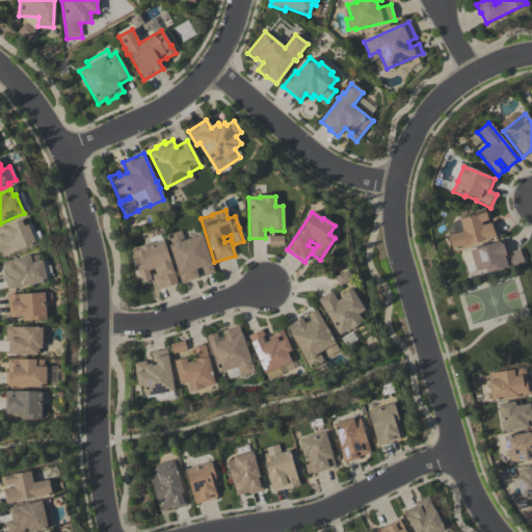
[(497,238),(452,251),(447,236),(462,232),(458,220),(488,212),(490,220),(481,223),(481,227),(493,222),(497,238)]
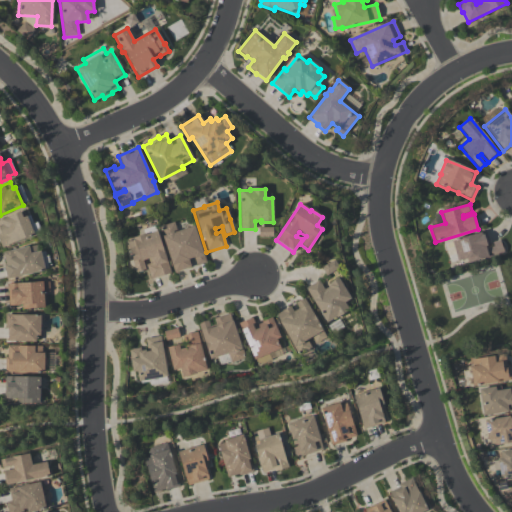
[(0,220),(20,212),(22,218),(26,216),(34,235),(2,248),(0,243),(0,220)]
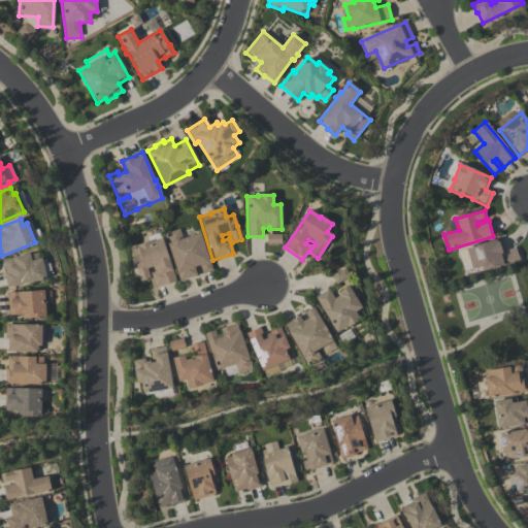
[(164,235),(179,230),(183,239),(200,234),(212,271),(202,274),(200,266),(195,268),(197,276),(179,282),(164,235)]
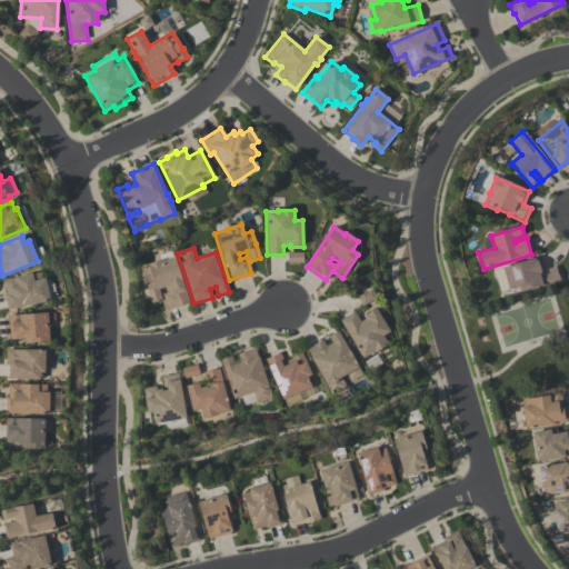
[(140,269),(147,267),(147,266),(160,261),(159,257),(172,252),(189,305),(167,311),(162,295),(168,293),(167,288),(158,290),(161,300),(159,300),(159,302),(155,303),(153,302),(151,303),(140,269)]
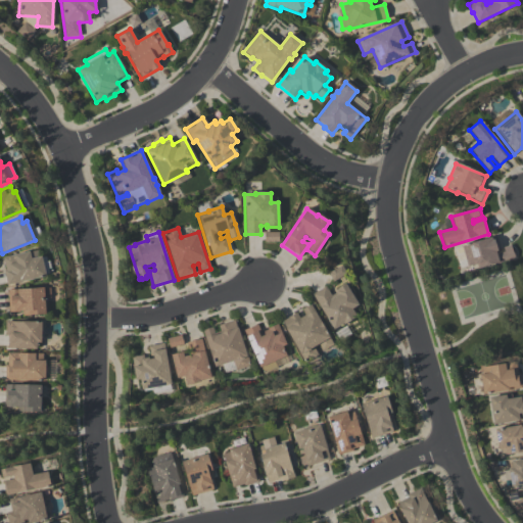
[(264,233),(264,242),(278,242),(278,233),(264,233)]
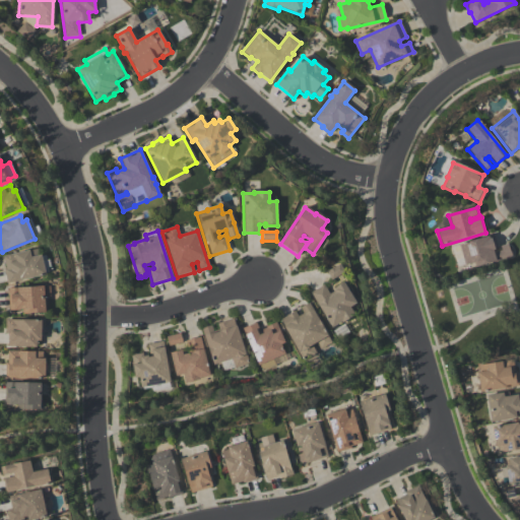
[(494,249),(495,253),(501,251),(500,247),(508,245),(512,257),(474,268),(473,263),(464,266),(458,246),(494,235),(498,248),(494,249)]
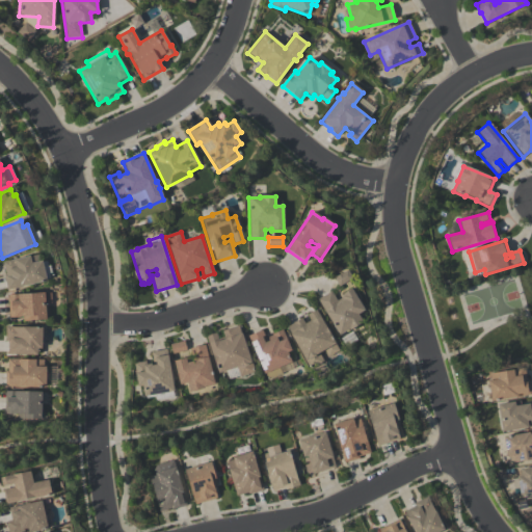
[(7,291),(4,275),(5,275),(2,263),(37,255),(40,262),(42,261),(47,283),(7,291)]
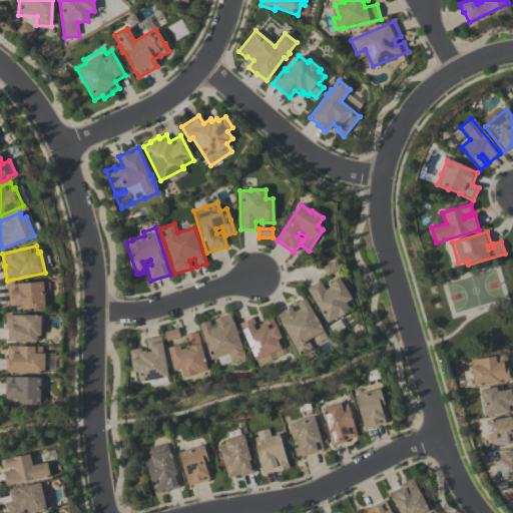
[(322,269),(335,261),(340,269),(327,277),(322,269)]
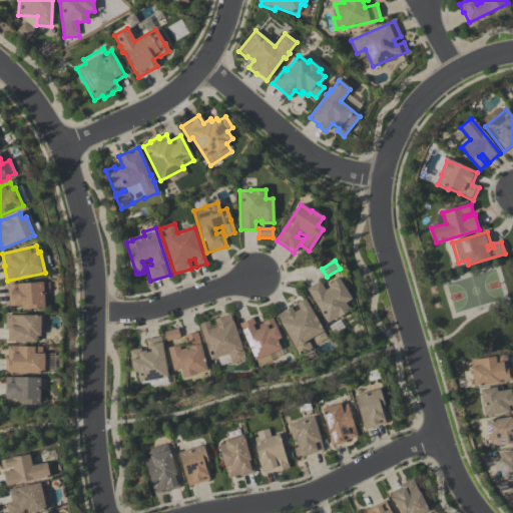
[(306,290),(319,282),(325,291),(330,288),(328,286),(339,280),(351,300),(345,304),(350,312),(337,320),(336,319),(327,324),(306,290)]
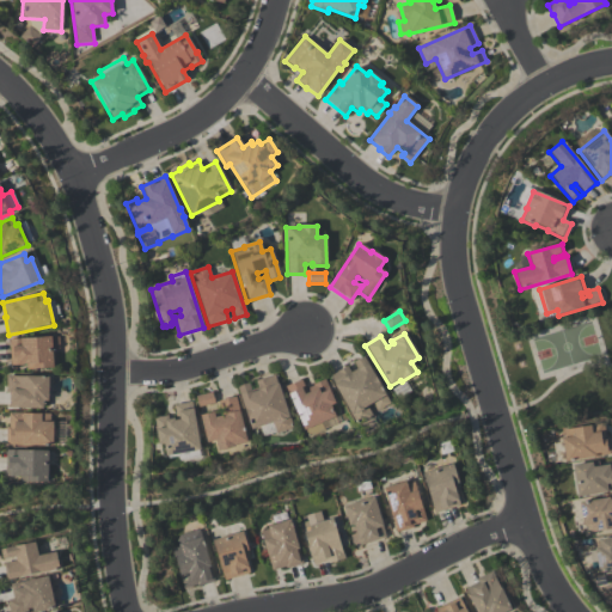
[(10,340),(51,338),(53,369),(26,371),(26,366),(11,366),(10,340)]
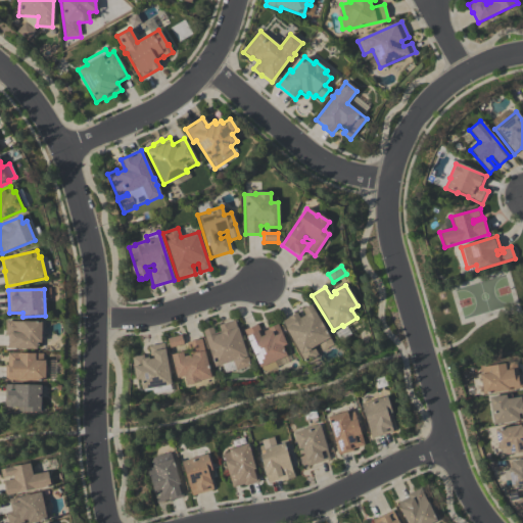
[(305,364),(281,322),(296,314),(299,319),(304,316),(301,311),(311,305),(333,345),(322,351),(319,345),(314,347),(318,355),(305,364)]
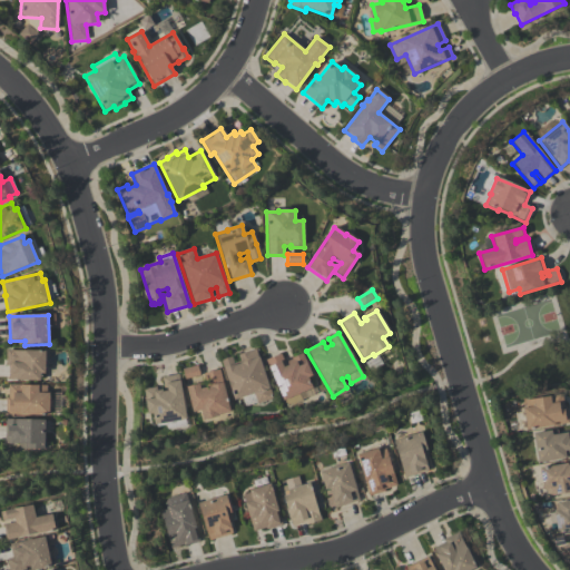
[(244,406),(242,399),(234,401),(220,361),(232,357),(234,366),(241,364),(237,355),(255,350),(267,387),(269,387),(273,400),(256,404),(256,403),(244,406)]
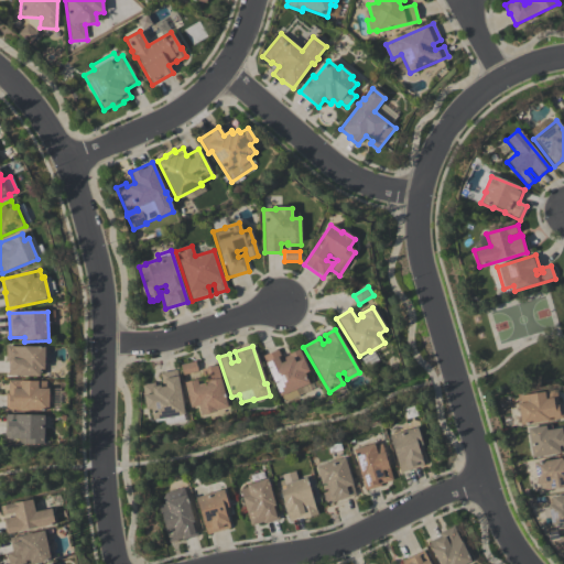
[(40,377),(8,376),(9,362),(6,362),(7,347),(45,348),(44,370),(40,370),(40,377)]
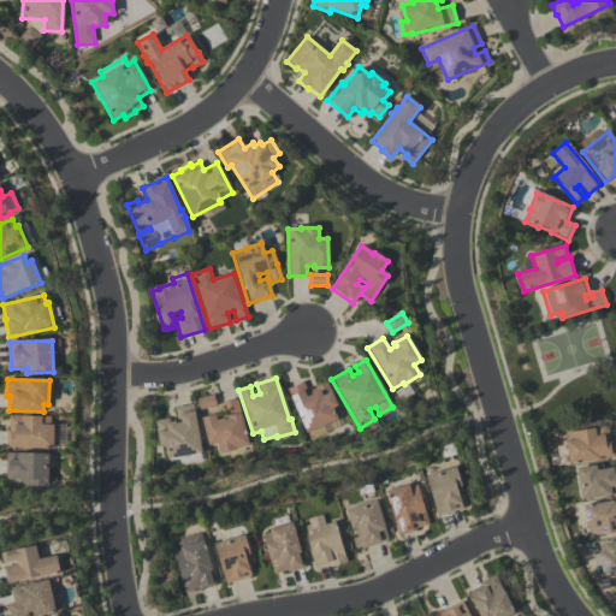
[(286,390),(303,383),(307,392),(315,389),(314,388),(326,383),(337,407),(332,409),(337,420),(323,426),(325,433),(309,439),(307,433),(304,434),(286,390)]
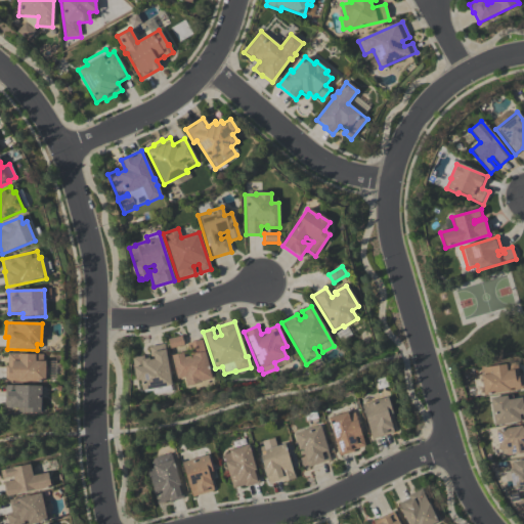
[(167,340),(181,337),(183,346),(169,349),(167,340)]
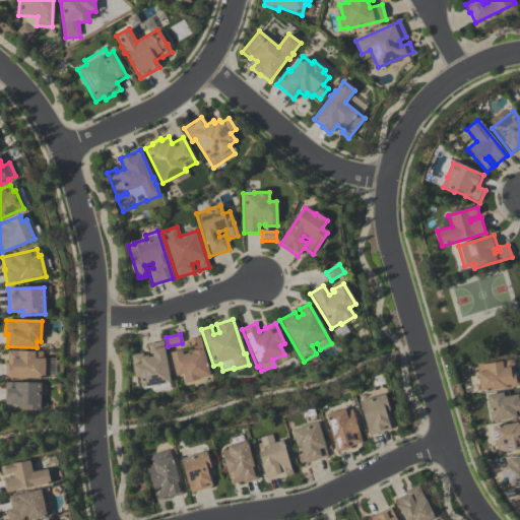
[(209,377),(198,379),(199,381),(185,384),(183,375),(175,377),(170,353),(181,351),(182,355),(189,354),(186,341),(200,337),(209,377)]
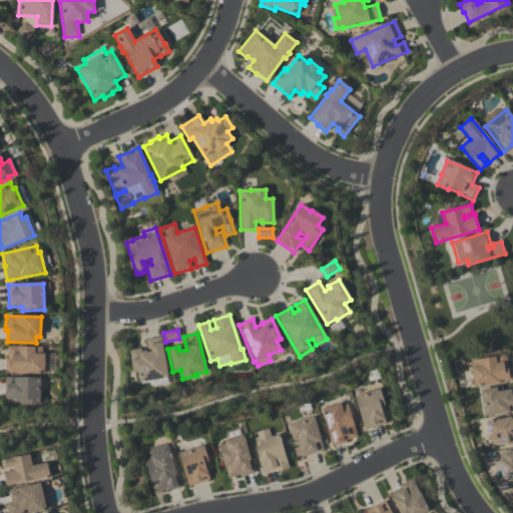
[(160,338),(167,378),(165,379),(166,384),(150,387),(149,384),(140,385),(140,383),(138,383),(136,373),(132,374),(128,351),(140,349),(141,352),(147,351),(145,340),(160,338)]
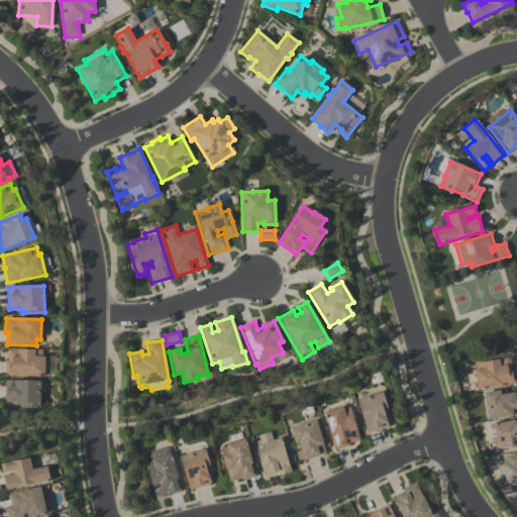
[(5,376),(5,360),(7,360),(7,348),(18,348),(18,349),(42,350),(42,356),(44,356),(44,377),(18,377),(18,376),(5,376)]
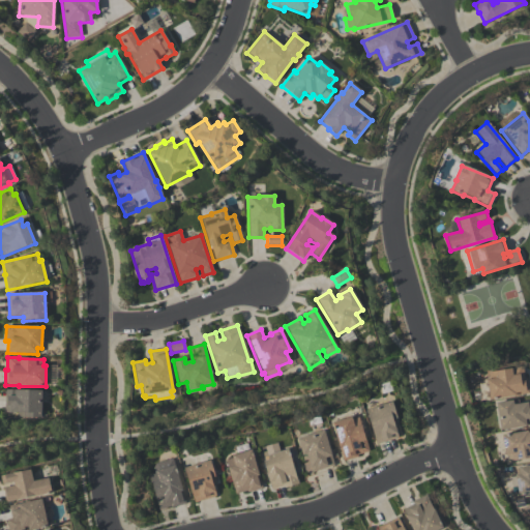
[(489,401),(486,381),(489,380),(487,373),(509,370),(509,369),(523,366),(525,379),(526,378),(529,394),(489,401)]
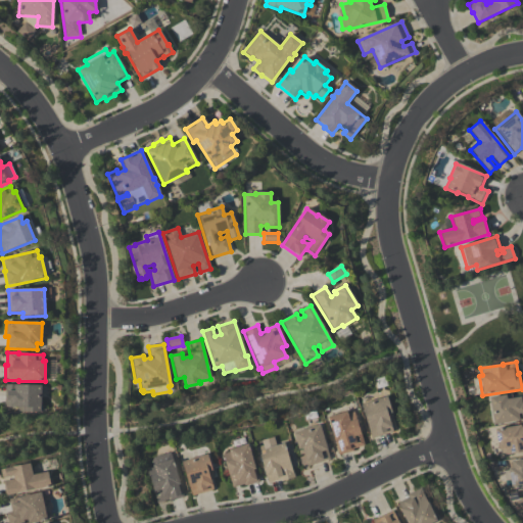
[(41,385),(41,413),(17,413),(17,408),(4,408),(5,385),(41,385)]
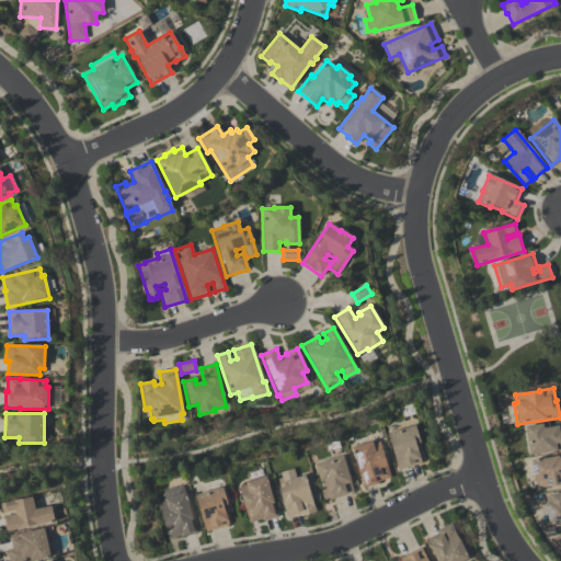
[(560,450),(529,457),(524,428),(548,423),(549,428),(560,425),(560,450)]
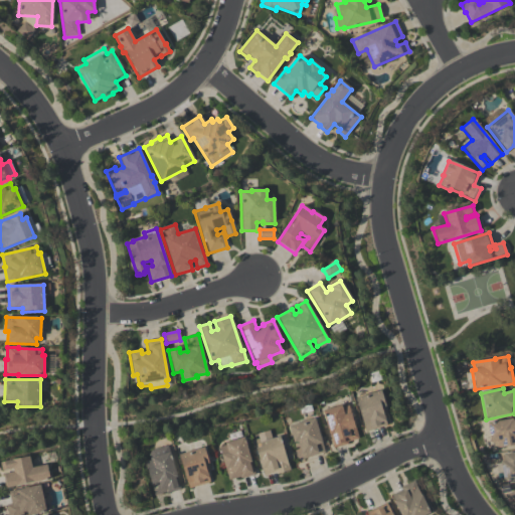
[(365,433),(355,398),(380,391),(386,412),(382,413),(386,426),(365,433)]
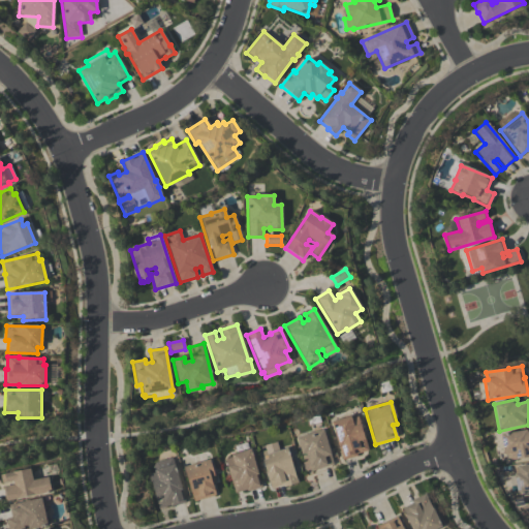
[(331,423),(350,416),(351,419),(358,417),(368,450),(356,455),(358,457),(342,461),(331,423)]
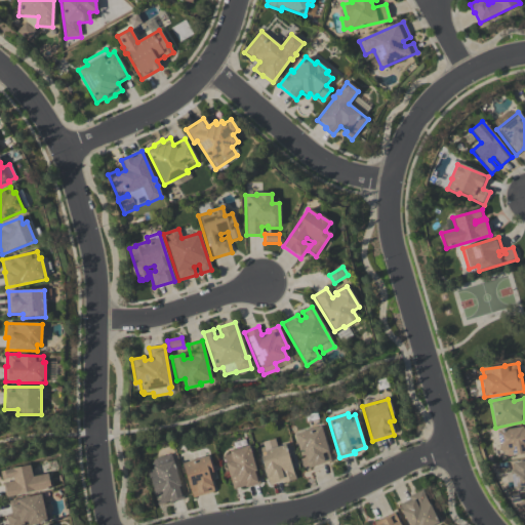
[(321,427),(331,461),(308,469),(305,455),(300,456),(294,435),(321,427)]
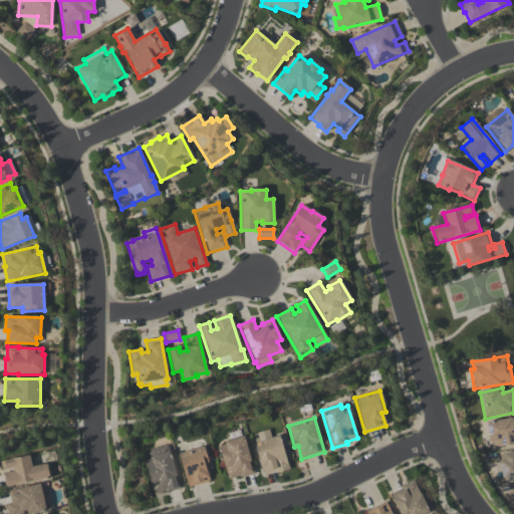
[(486,423),(513,418),(513,444),(493,448),(492,442),(489,442),(486,423)]
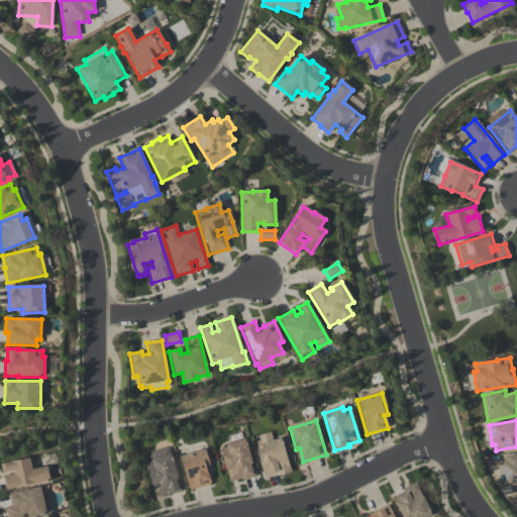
[(265,479),(256,451),(263,449),(259,436),(271,433),(273,441),(281,439),(291,473),(278,477),(277,475),(265,479)]
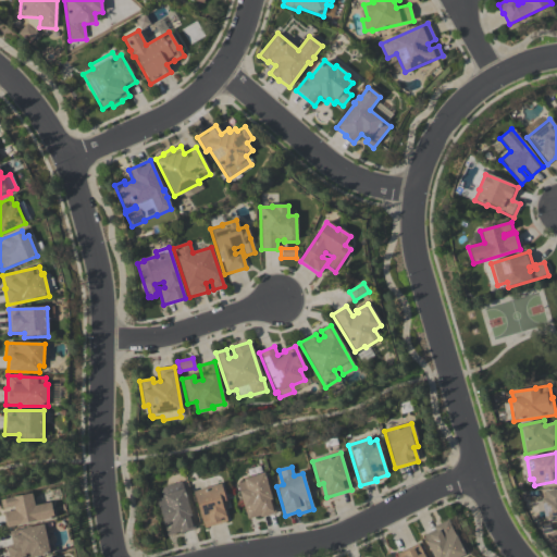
[(247,520),(236,484),(244,482),(243,480),(263,473),(275,514),(260,518),(260,517),(247,520)]
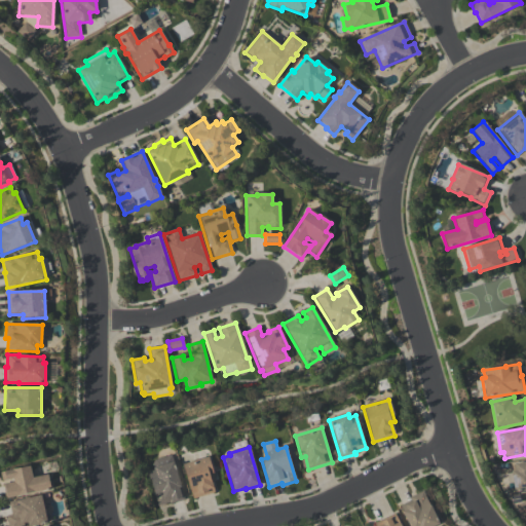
[(148,473),(153,472),(152,465),(154,461),(172,455),(184,500),(170,504),(170,502),(157,506),(148,473)]
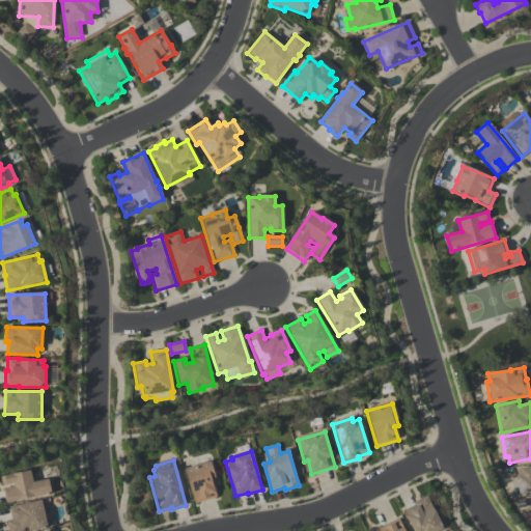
[(184,470),(210,462),(216,483),(212,484),(216,498),(194,504),(184,470)]
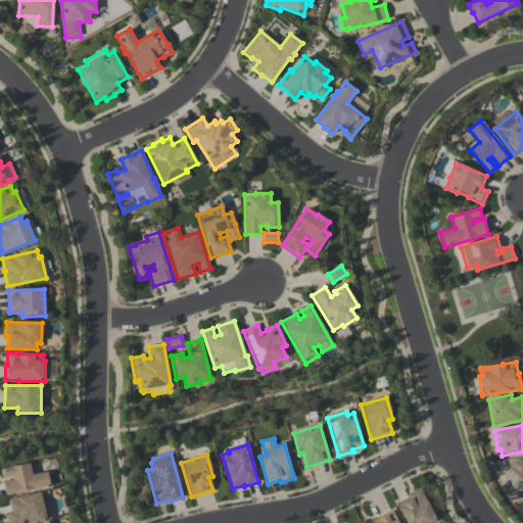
[(511,462),(522,460),(522,487),(511,490),(508,469),(512,469),(511,462)]
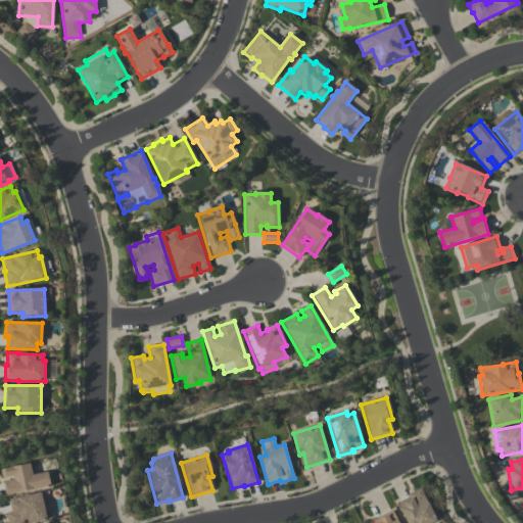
[(32,476),(48,473),(50,487),(5,496),(2,482),(11,480),(11,477),(5,478),(5,477),(1,478),(0,470),(30,464),(32,476)]
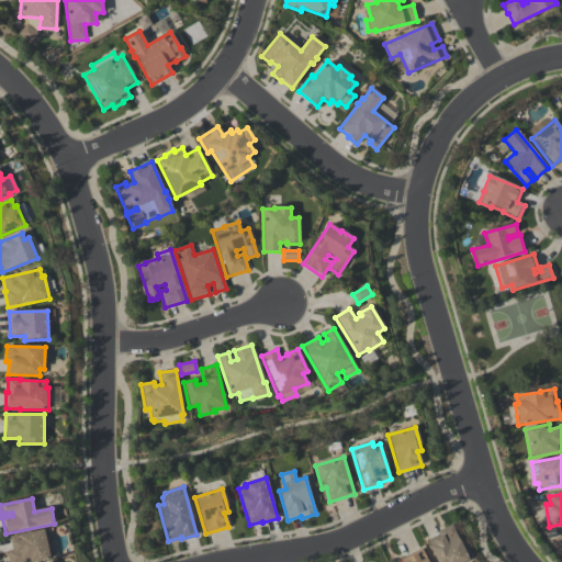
[(436,561),(426,541),(438,535),(437,532),(452,525),(454,531),(453,531),(459,541),(460,541),(469,561),(467,561),(436,561)]
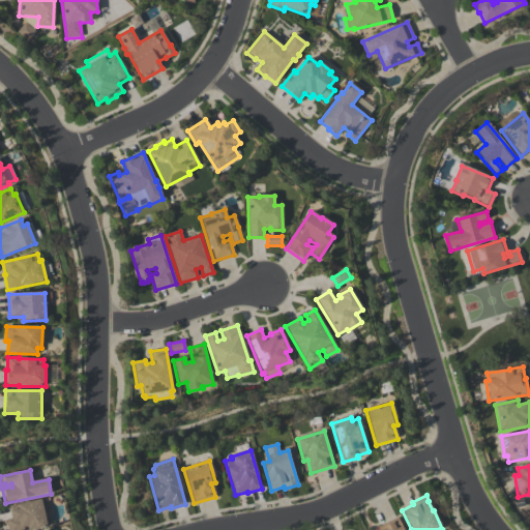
[(48,528),(37,529),(27,529),(27,527),(24,528),(24,529),(8,529),(6,520),(11,519),(8,506),(42,499),(46,514),(45,514),(48,528)]
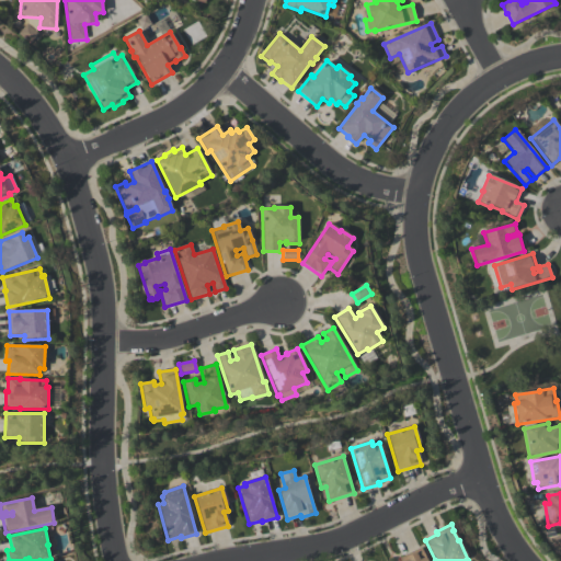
[(399,560),(398,559),(421,548),(426,560),(399,560)]
